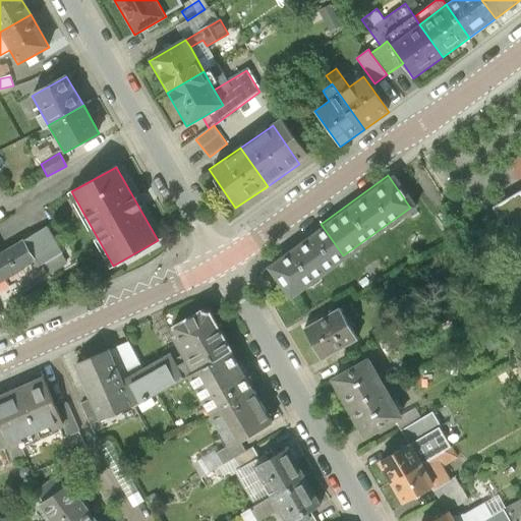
[(520,200),(517,194),(491,211),(520,257),(520,200)]
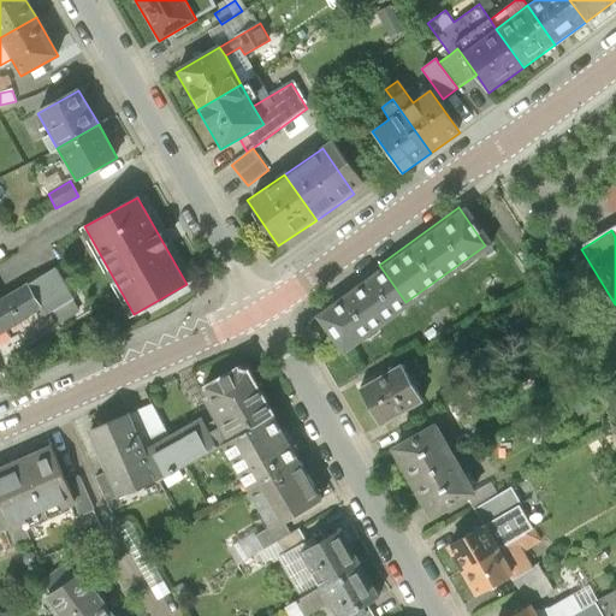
[(543,267),(528,247),(517,254),(532,274),(543,267)]
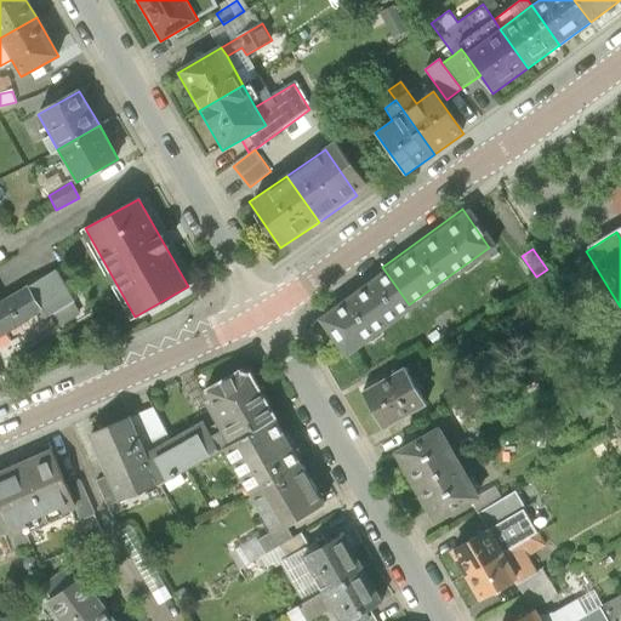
[(409,305),(382,267),(309,317),(336,355),(409,305)]
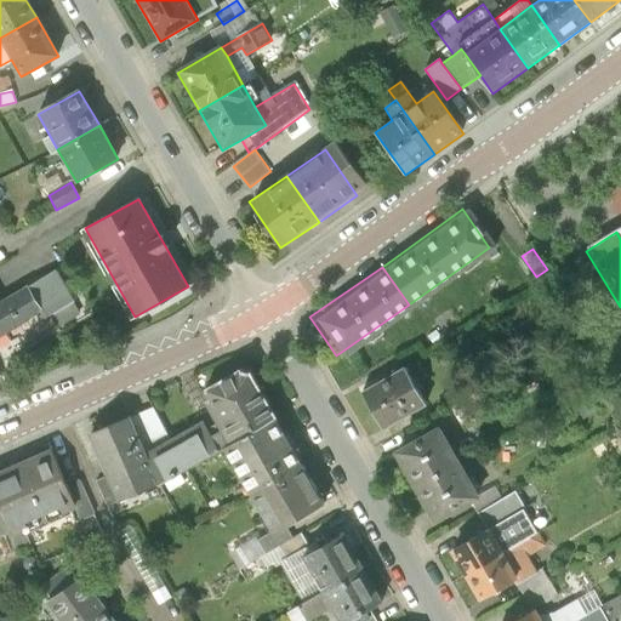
[(56,269),(27,286),(43,313),(7,335),(11,341),(18,337),(24,347),(81,314),(56,269)]
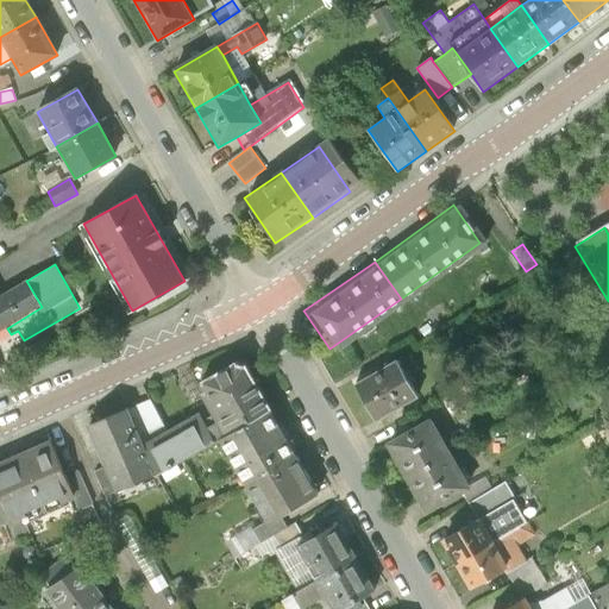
[(0,332),(7,328),(42,307),(26,281),(0,295),(0,332)]
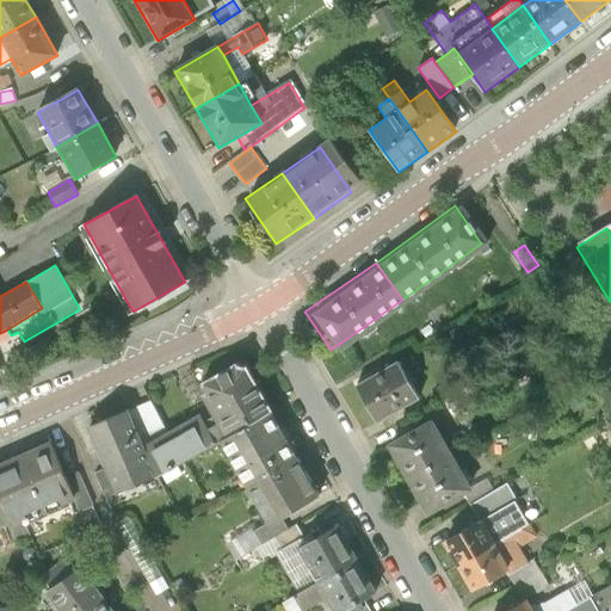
[(399,363),(356,387),(377,424),(420,400),(399,363)]
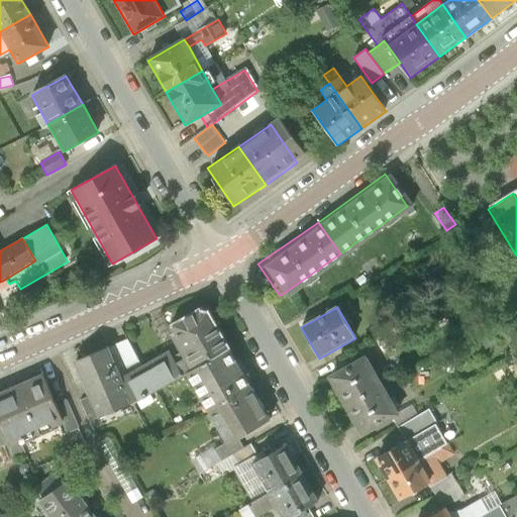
[(186,375),(230,349),(218,326),(209,310),(201,308),(170,325),(175,333),(171,336),(181,353),(172,358),(182,377),(186,375)]
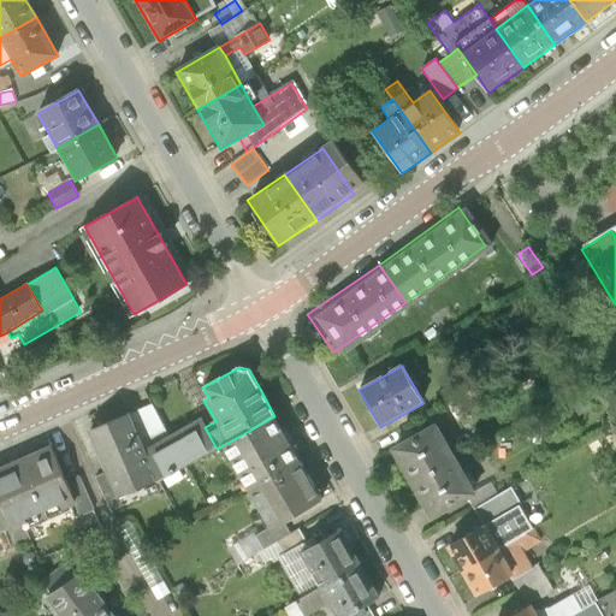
[(144,450),(169,437),(152,403),(129,414),(144,450)]
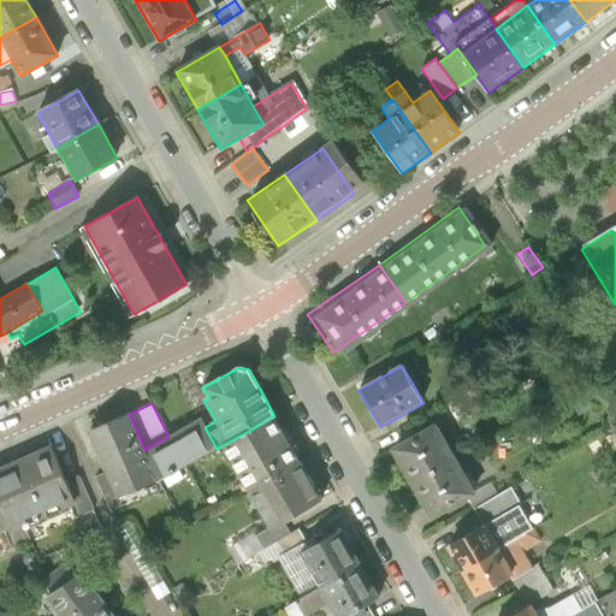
[(129,414),(87,433),(106,474),(118,499),(154,483),(143,460),(148,457),(144,450),(129,414)]
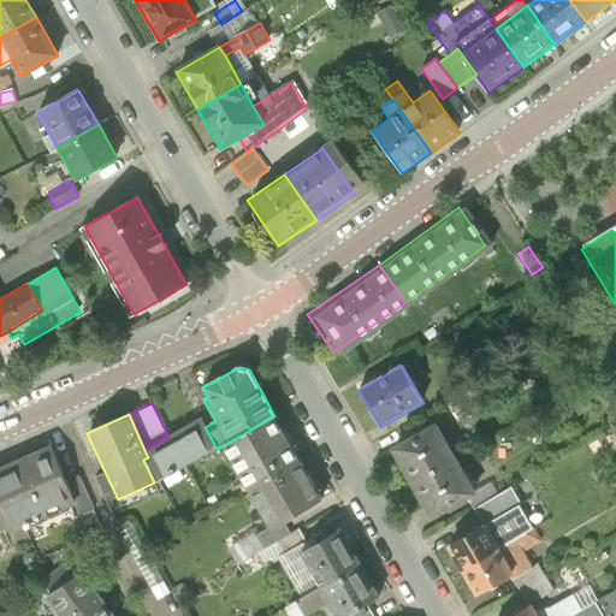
[(221,446),(246,489),(298,458),(274,416),(221,446)]
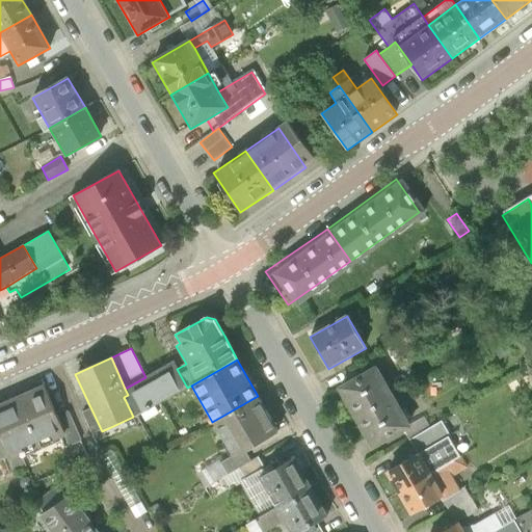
[(124,397),(133,417),(187,388),(177,369),(173,362),(166,366),(145,377),(125,389),(128,395),(124,397)]
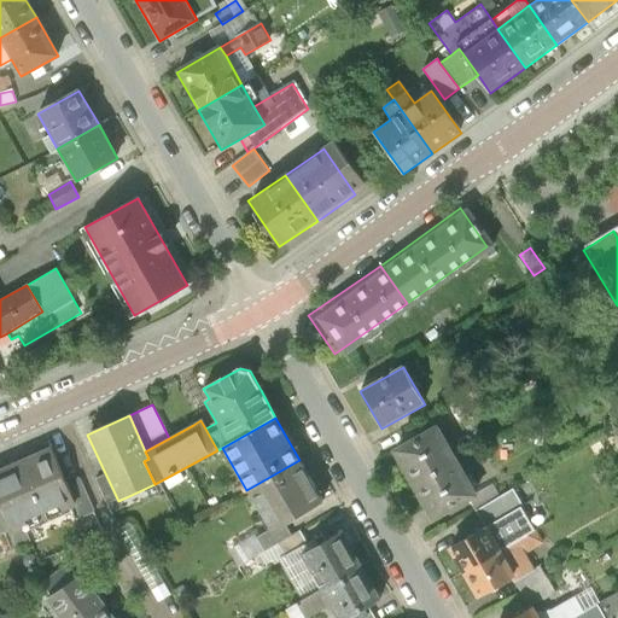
[(437,426),(392,453),(412,488),(458,461),(437,426)]
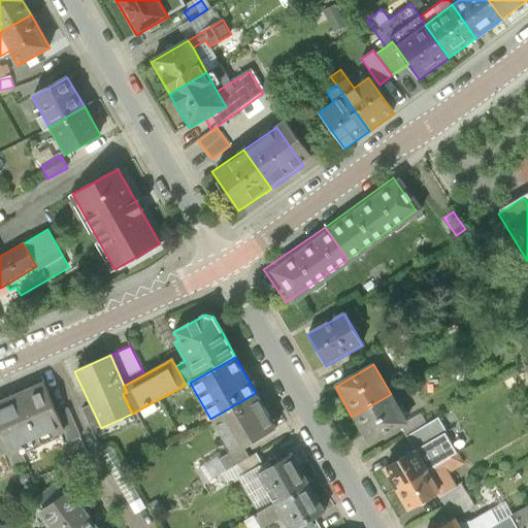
[(0,400),(0,444),(4,454),(10,469),(27,463),(22,453),(66,433),(58,416),(43,382),(0,400)]
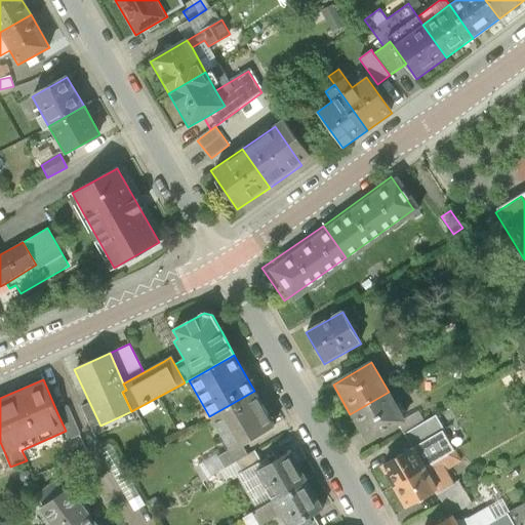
[(209,416),(228,450),(241,443),(274,425),(254,391),(209,416)]
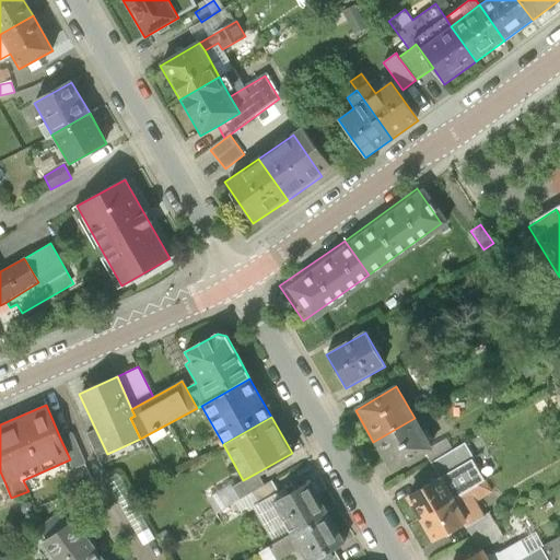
[(432,448),(415,418),(373,442),(391,473),(424,453),(432,448)]
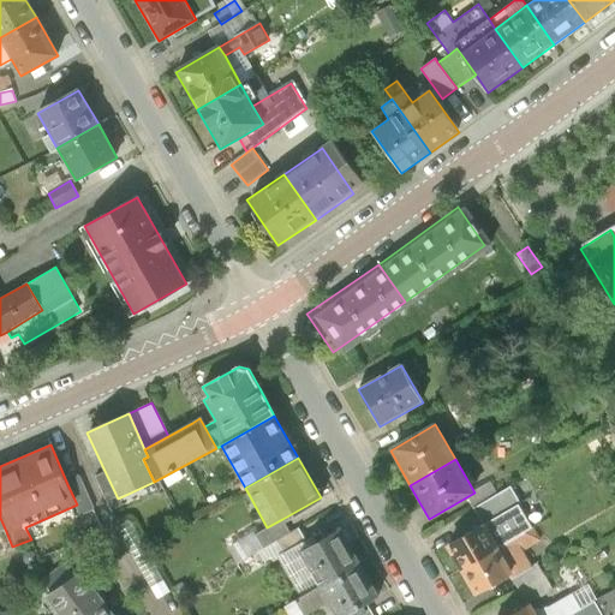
[(118,499),(106,473),(94,478),(106,503),(118,499)]
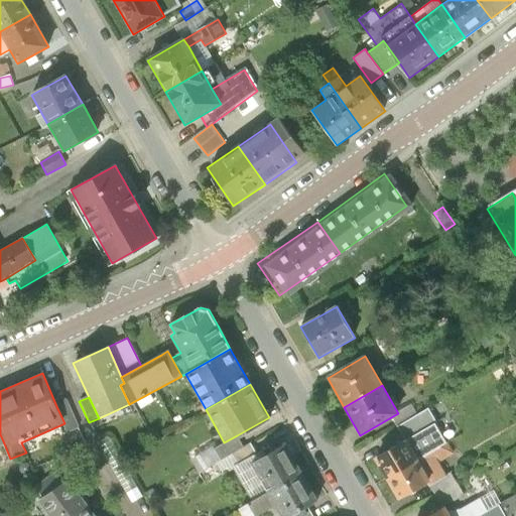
[(68,401),(56,406),(65,423),(69,432),(79,428),(68,401)]
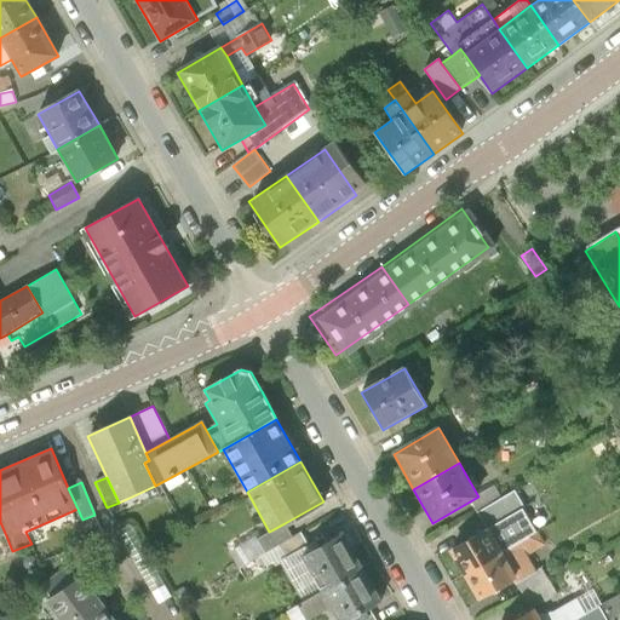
[(478,497),(470,501),(476,512),(503,497),(497,486),(478,497)]
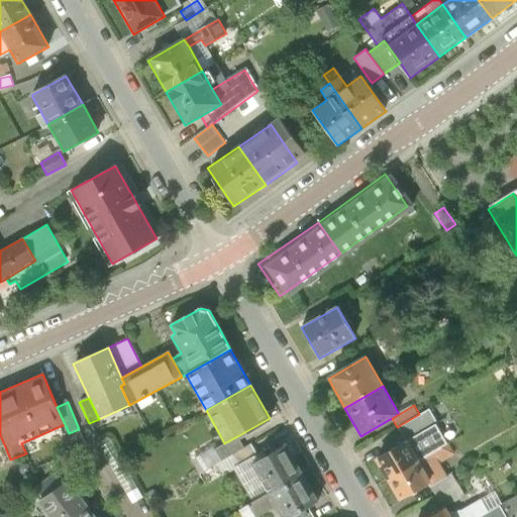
[(419,414),(397,427),(403,438),(425,425),(419,414)]
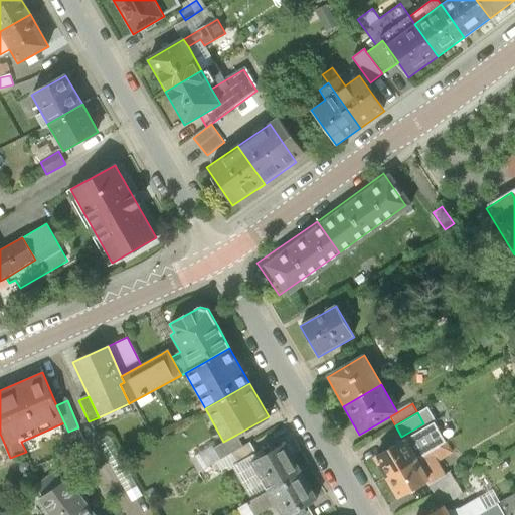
[(373,458),(384,478),(448,443),(441,431),(421,442),(424,446),(411,453),(405,441),(373,458)]
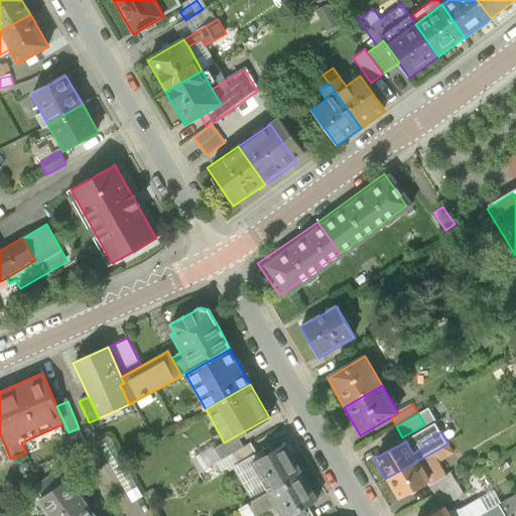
[(243,446),(237,435),(224,442),(216,447),(222,459),(229,455),(243,446)]
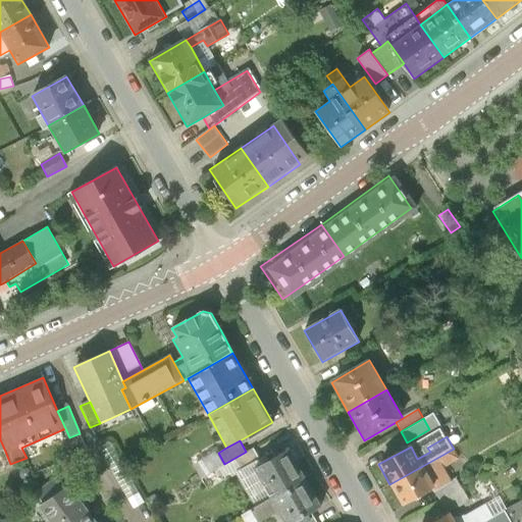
[(99,449),(127,500),(139,493),(109,442),(99,449)]
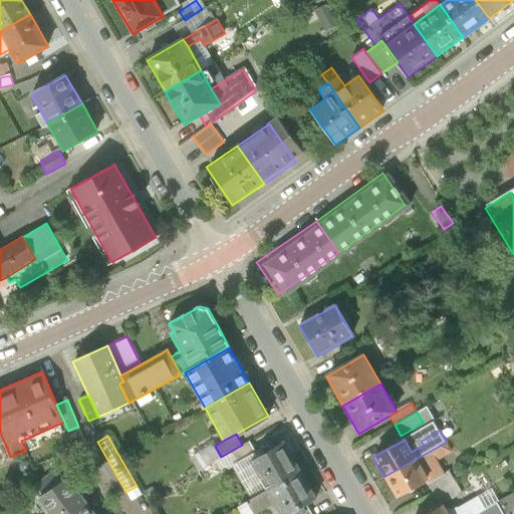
[(256,451),(250,440),(242,445),(228,453),(234,463),(256,451)]
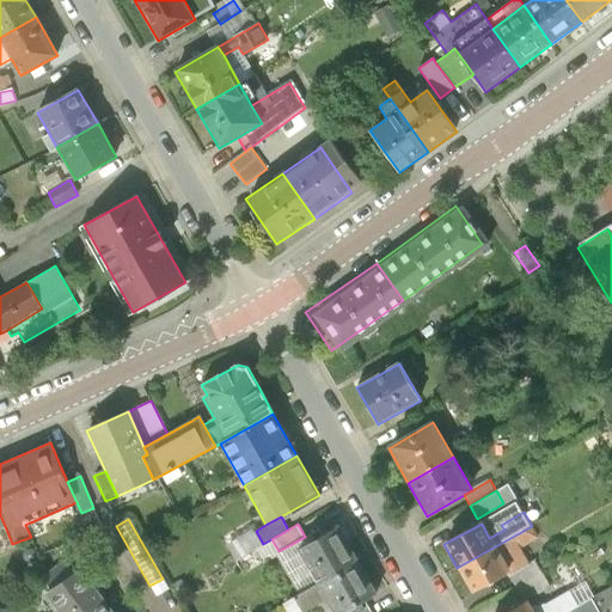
[(532,526),(457,568),(470,591),(507,570),(510,575),(528,565),(520,550),(539,539),(532,526)]
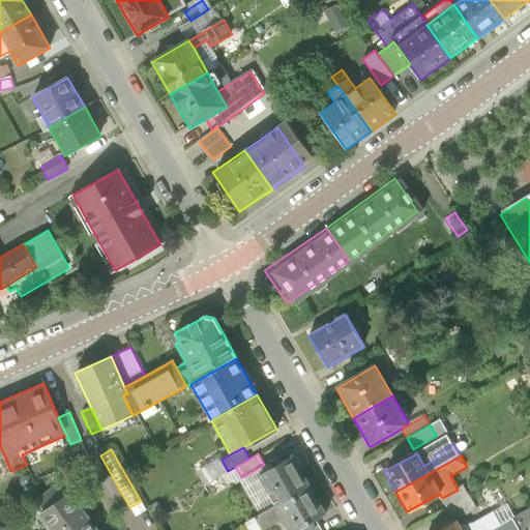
[(259,477),(276,507),(312,487),(294,457),(259,477)]
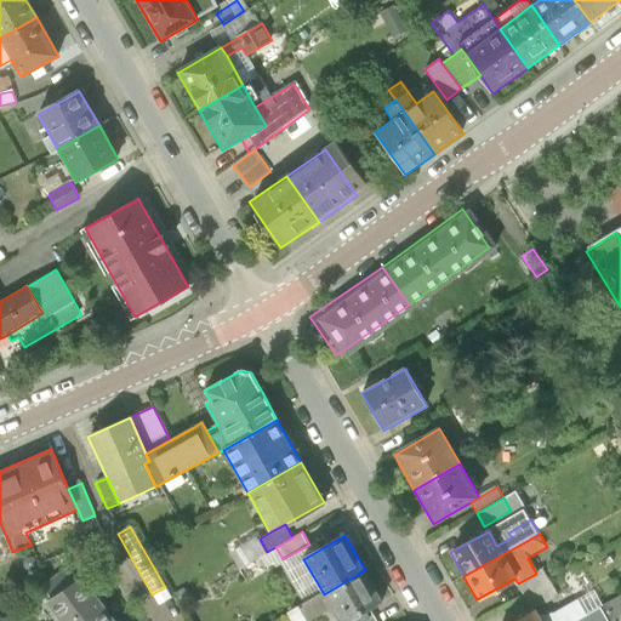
[(238,569),(267,552),(260,539),(232,556),(238,569)]
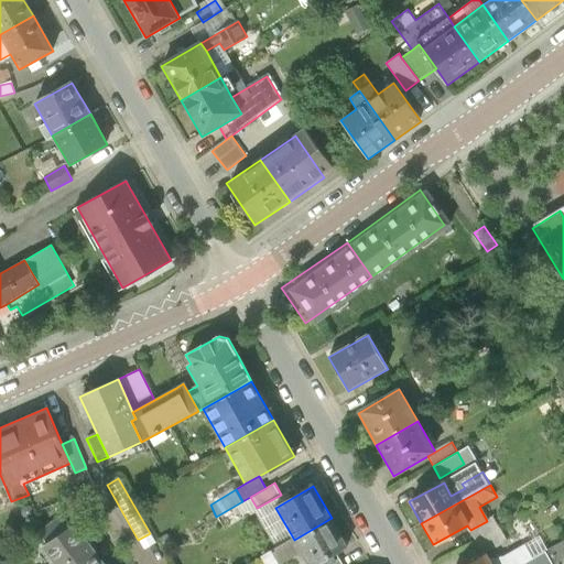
[(258,511),(257,508),(250,497),(242,501),(216,517),(225,531),(258,511)]
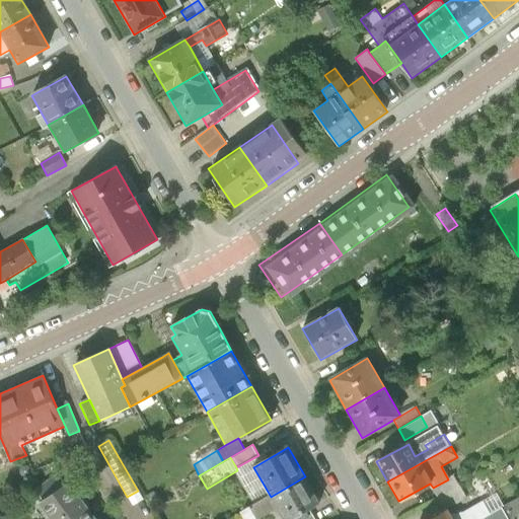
[(34,491),(44,503),(71,484),(62,471),(34,491)]
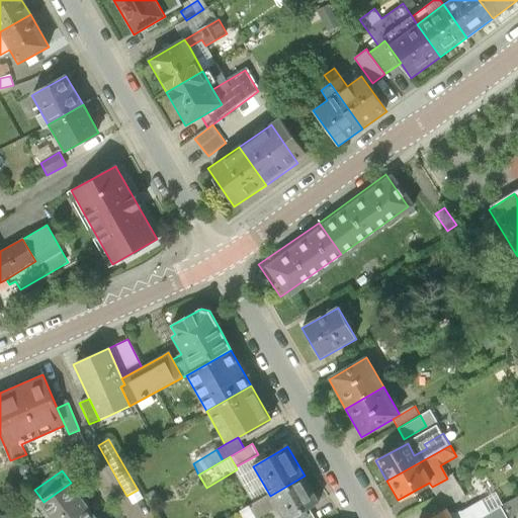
[(447,479),(432,487),(437,497),(458,485),(453,475),(447,479)]
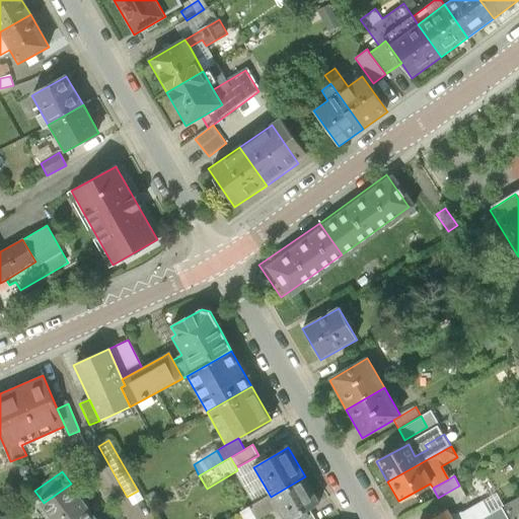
[(258,518),(278,508),(284,518),(298,518),(310,512),(321,506),(305,476),(271,497),(251,508),(257,518),(258,518)]
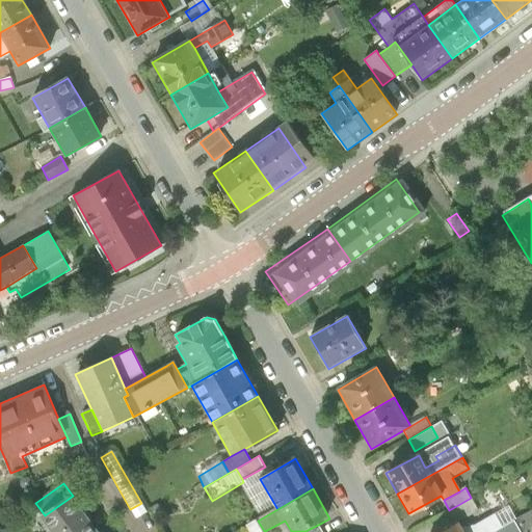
[(45,515),(40,519),(49,531),(98,531),(73,496),(45,515)]
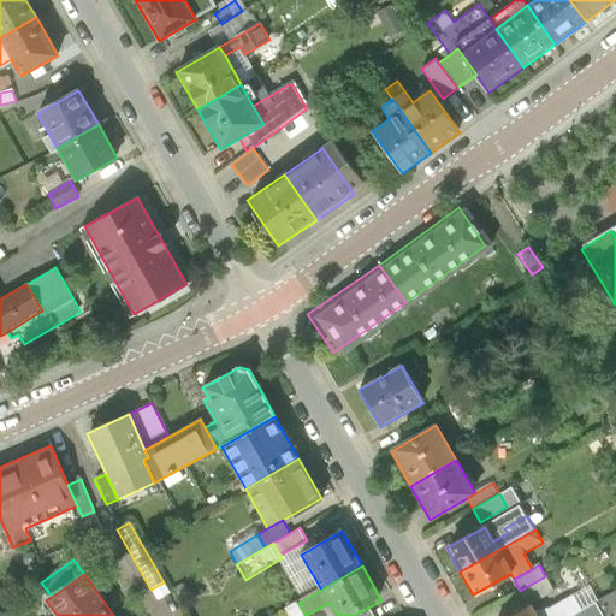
[(150,590),(158,602),(170,594),(164,582),(150,590)]
